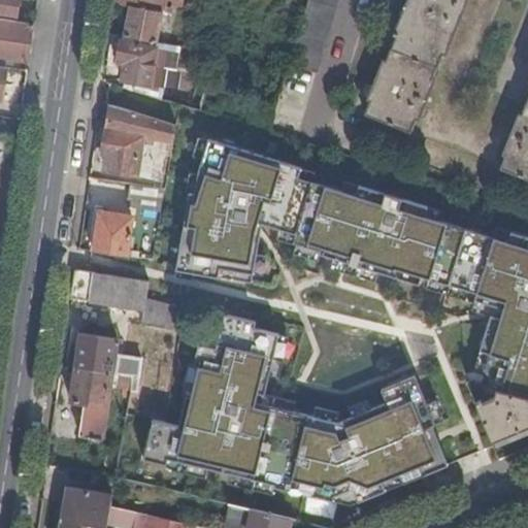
[(0,0),(0,10),(18,13),(19,0),(0,0)]
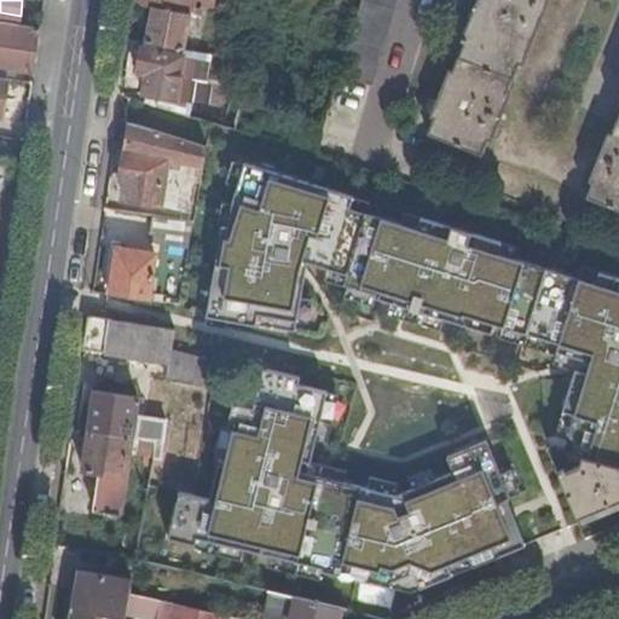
[(136,0),(136,4),(154,7),(145,41),(185,48),(191,15),(201,17),(202,7),(215,10),(217,0),(136,0)]
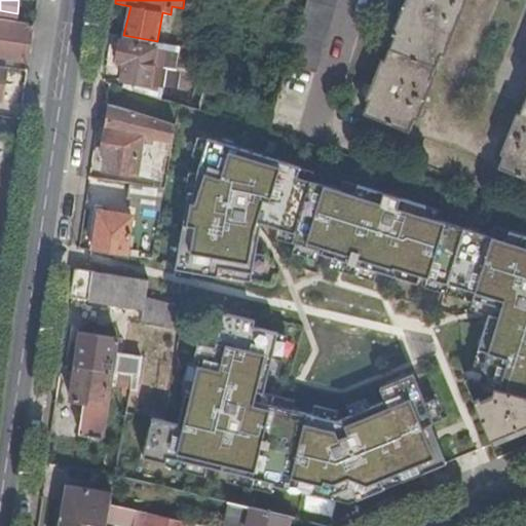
[(404,0),(391,32),(395,34),(383,59),(381,58),(365,98),(368,99),(363,112),(408,130),(414,118),(417,119),(433,79),(429,77),(440,51),(443,52),(464,0),(404,0)]
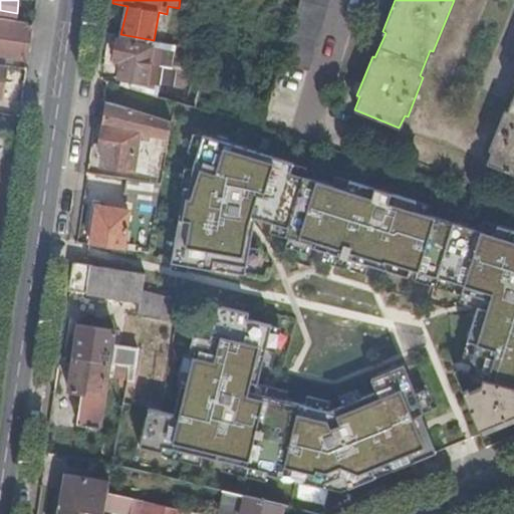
[(0,54),(28,59),(33,22),(0,16),(0,54)]
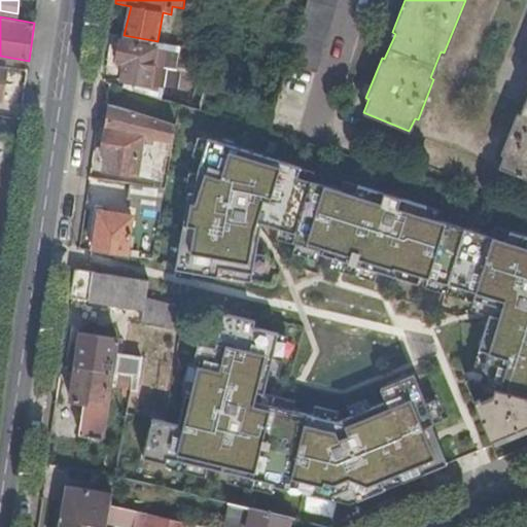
[(217,26),(210,53),(216,54),(223,28),(217,26)]
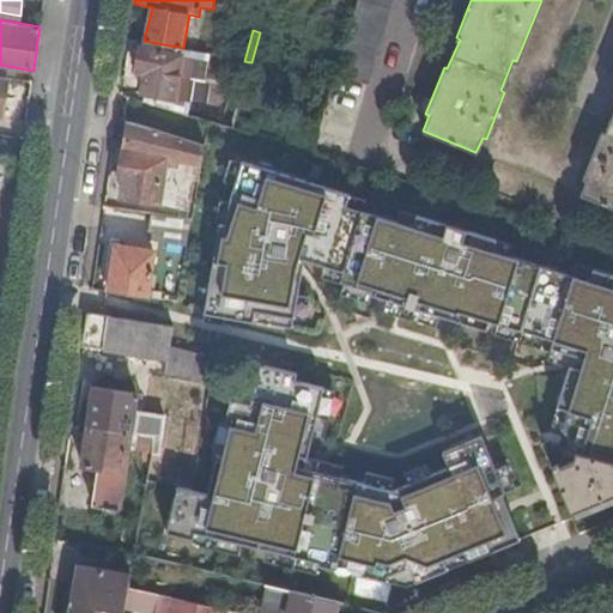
[(143,95),(176,101),(180,78),(183,55),(141,48),(138,73),(146,74),(143,95)]
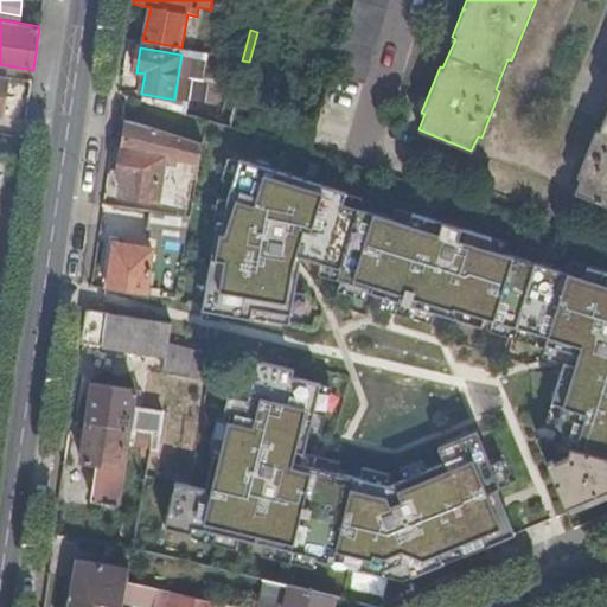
[(178,77),(174,100),(190,102),(193,80),(178,77)]
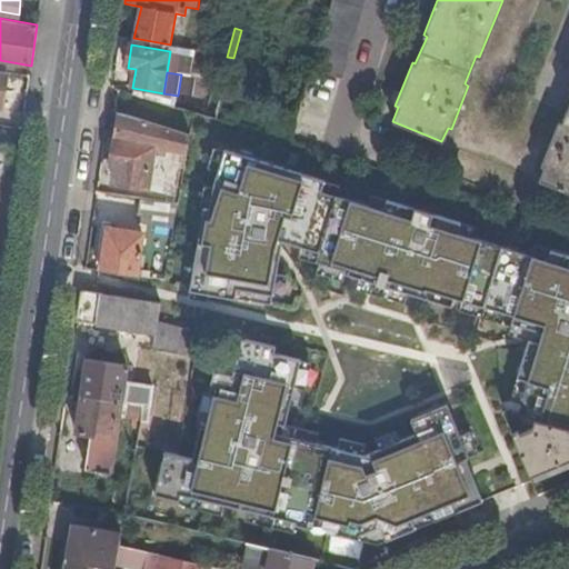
[(568,106),(561,123),(558,122),(540,166),(543,167),(539,181),(568,192),(568,106)]
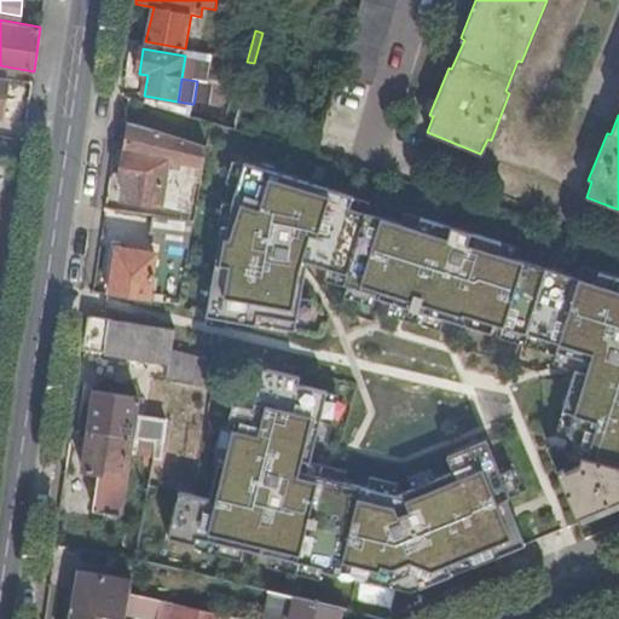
[(209,145),(131,122),(123,178),(128,179),(126,200),(160,204),(167,162),(181,165),(183,160),(206,163),(209,145)]
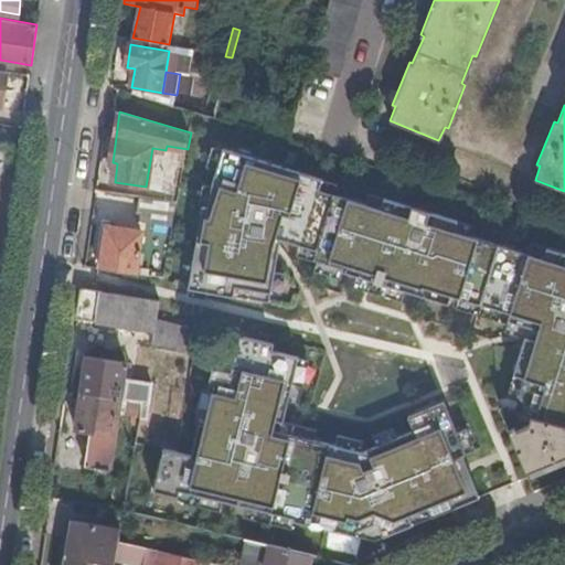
[(178,202),(142,196),(139,217),(174,223),(178,202)]
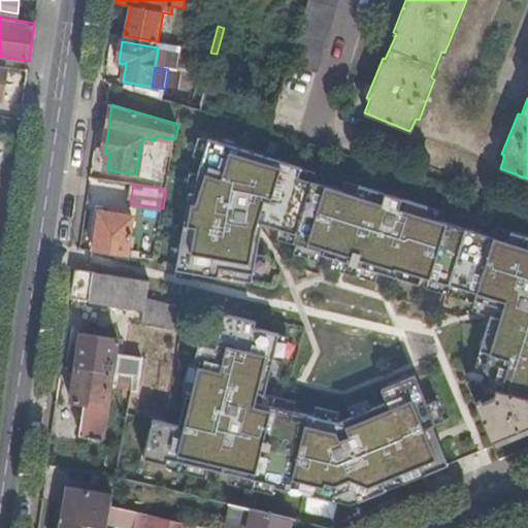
[(101,211),(95,252),(128,256),(133,217),(101,211)]
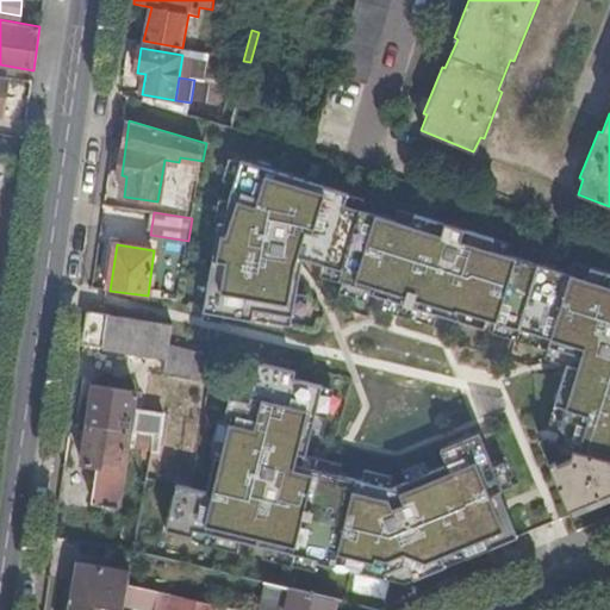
[(88,311),(83,343),(168,355),(165,371),(201,377),(205,353),(170,343),(174,324),(88,311)]
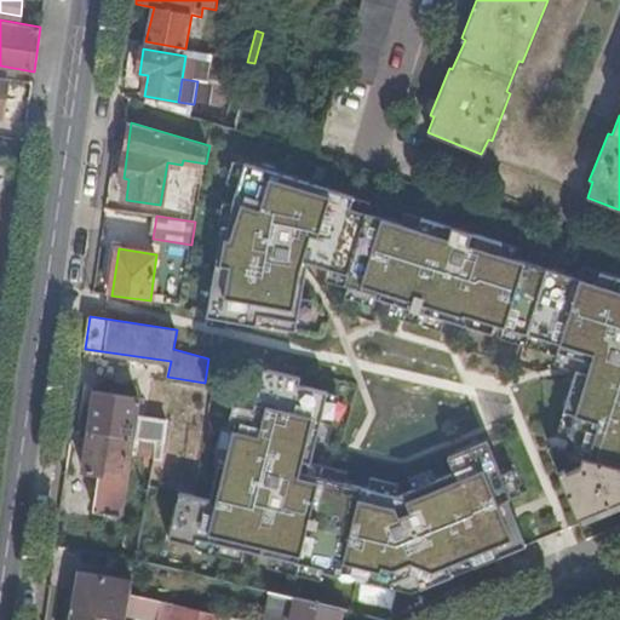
[(247,547),(423,580),(551,532),(523,526),(491,440),(457,453),(451,480),(425,491),(331,472),(326,458),(339,383),(287,373),(274,378),(269,400),(231,392),(213,492),(179,486),(168,539),(235,551),(247,547)]
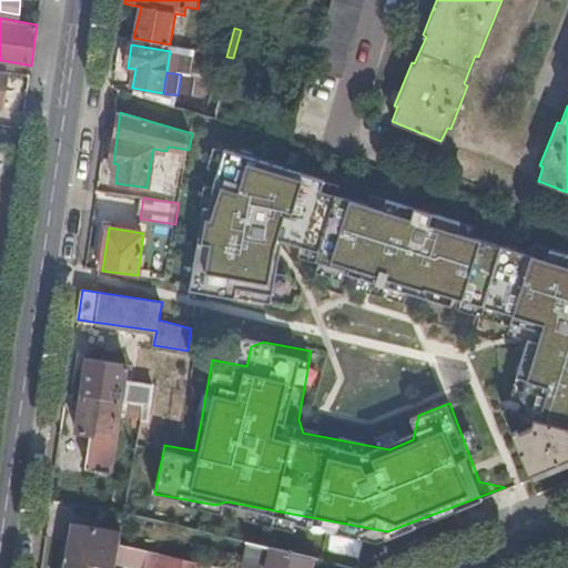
[(89,358),(83,395),(122,401),(125,383),(128,364),(89,358)]
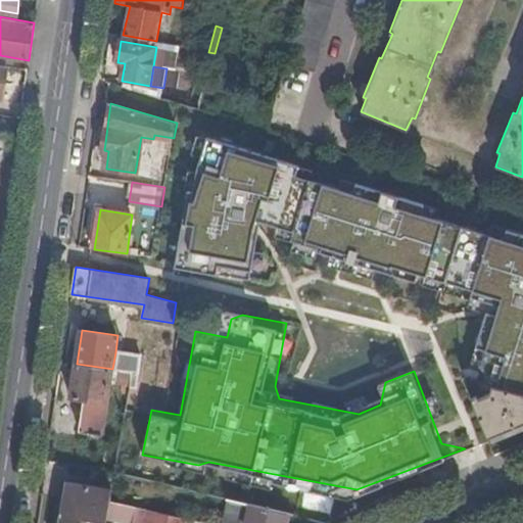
[(134,361),(140,363),(141,355),(115,352),(112,369),(117,370),(132,372),(134,361)]
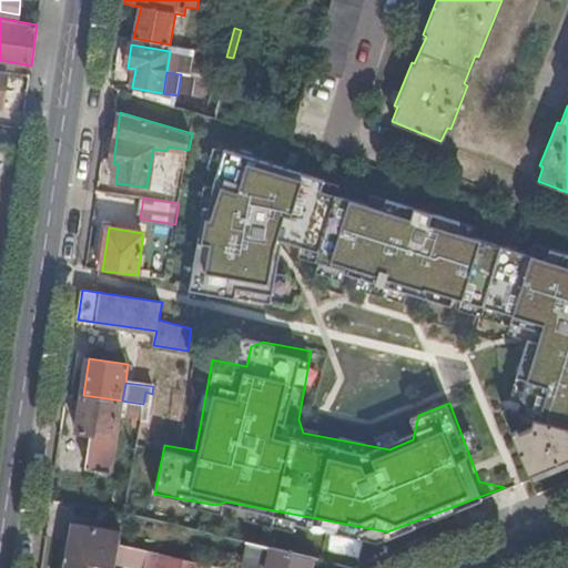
[(141,419),(149,421),(152,394),(145,392),(143,404),(141,419)]
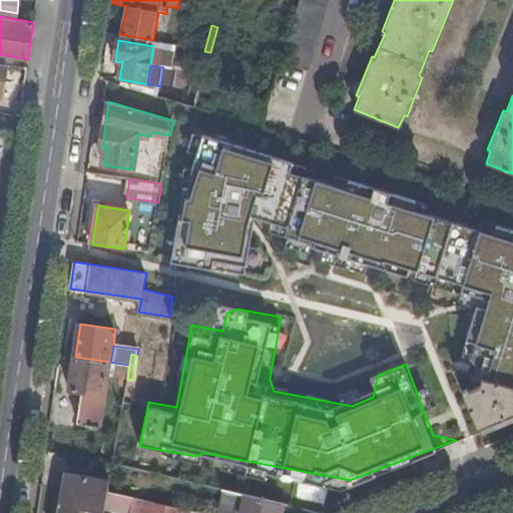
[(110,362),(75,357),(70,390),(84,393),(79,423),(100,426),(109,372),(110,362)]
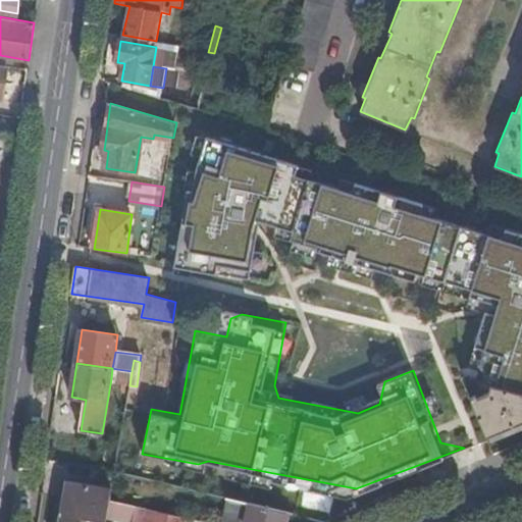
[(122,393),(128,394),(129,385),(132,371),(117,369),(115,379),(115,382),(123,384),(122,393)]
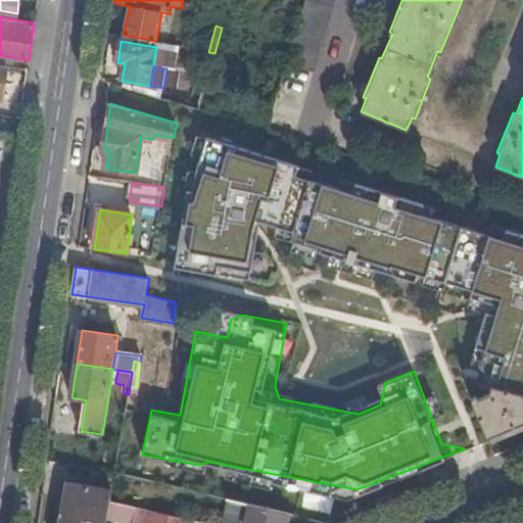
[(522,391),(490,383),(488,392),(475,396),(474,394),(471,395),(472,398),(471,398),(486,435),(522,421),(522,391)]
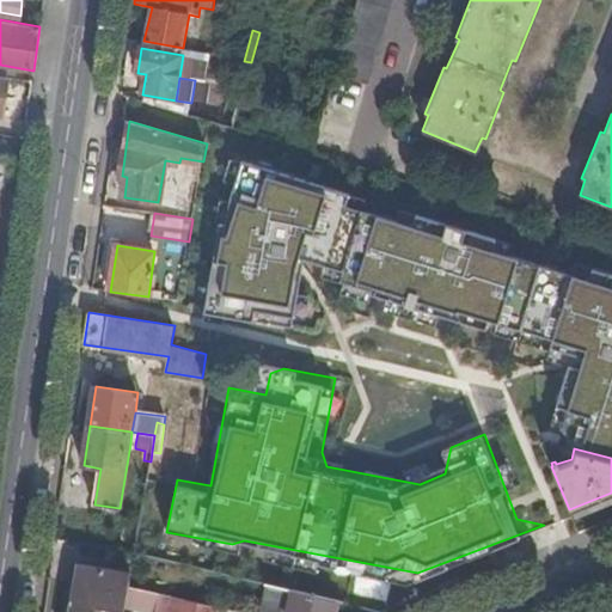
[(69,611),(123,611),(126,606),(129,586),(130,573),(78,563),(69,611)]
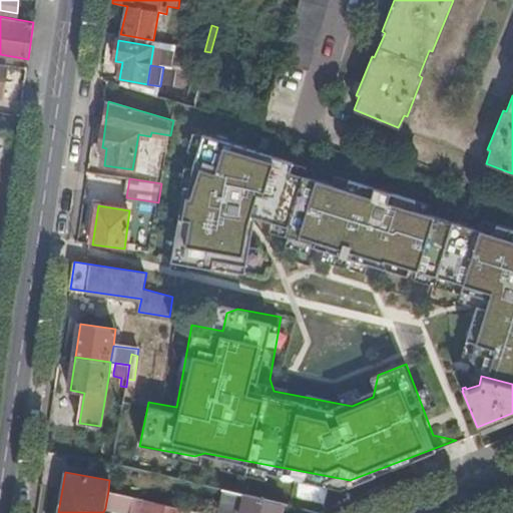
[(215,512),(279,512),(282,504),(221,489),(215,512)]
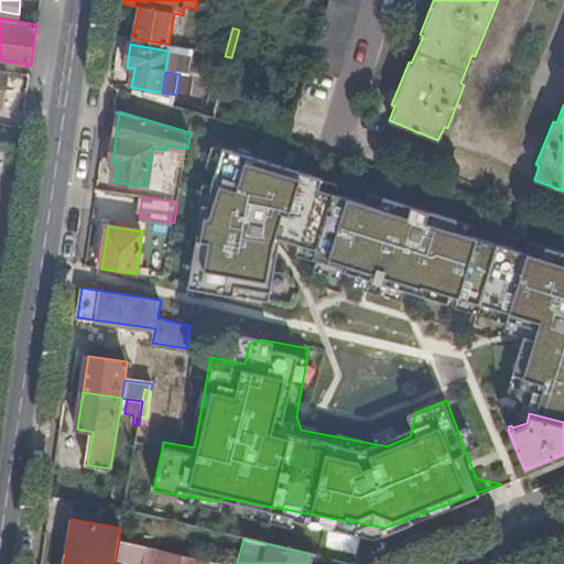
[(221,563),(119,540),(116,559),(136,563),(221,563)]
